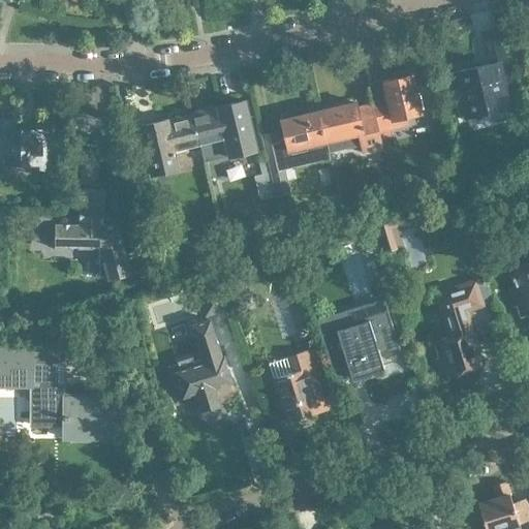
[(504,84),(510,82),(498,30),(484,34),(491,63),(455,71),(462,102),(505,92),(504,84)]
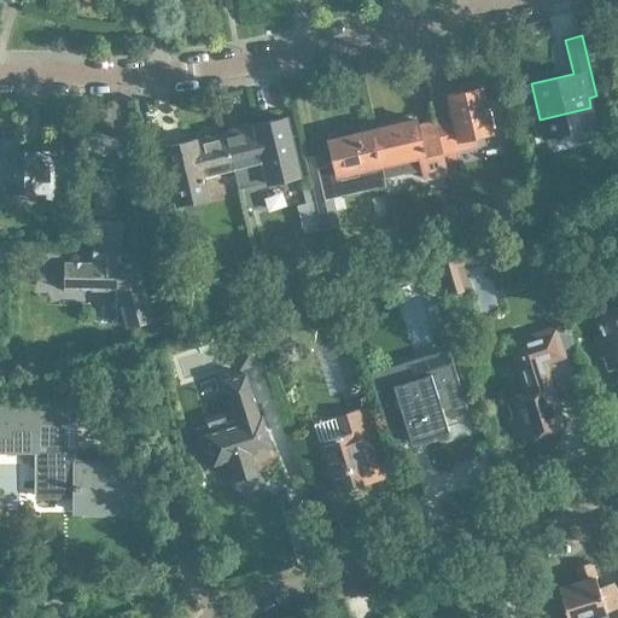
[(454,121),(436,126),(443,153),(477,145),(474,136),(493,133),(482,87),(448,94),(454,121)]
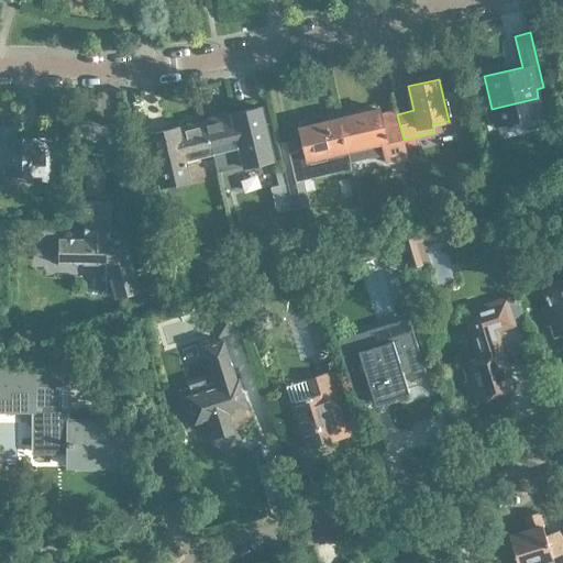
[(348,152),(350,161),(389,152),(392,159),(408,155),(404,140),(397,114),(383,118),(381,108),(340,118),(348,152)]
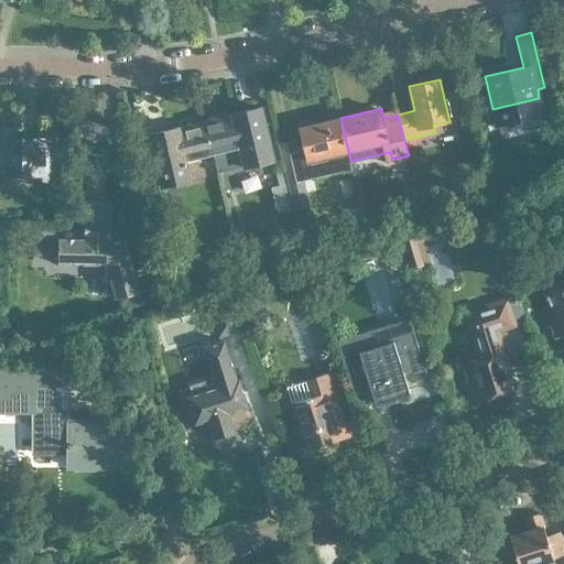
[(205,120),(214,154),(240,148),(245,165),(271,159),(260,109),(246,112),(246,111),(205,120)]
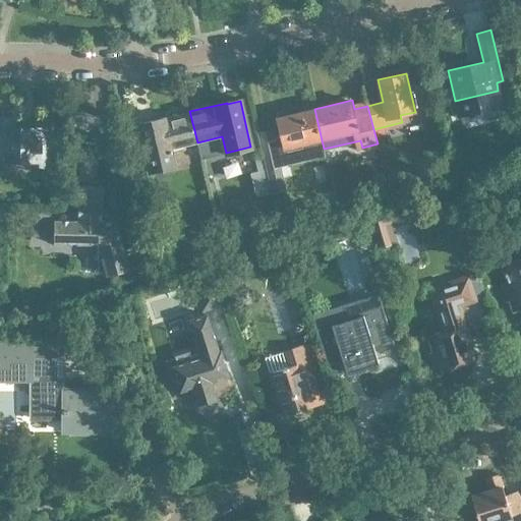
[(284,150),(322,140),(314,109),(277,117),(284,150)]
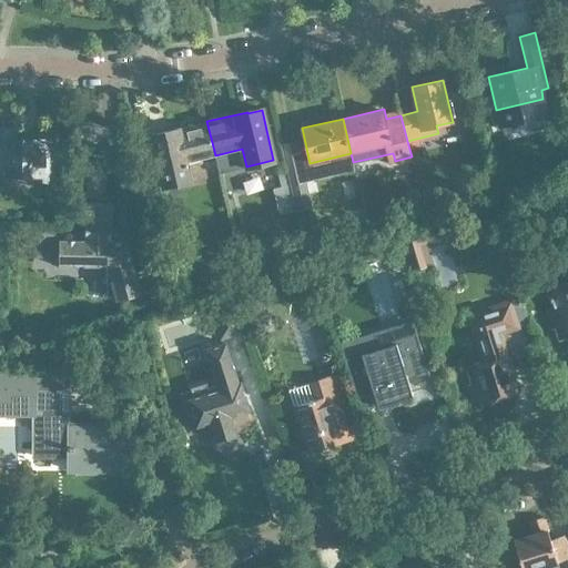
[(186,162),(215,155),(206,121),(165,131),(165,132),(152,135),(159,166),(158,166),(162,186),(191,180),(186,162)]
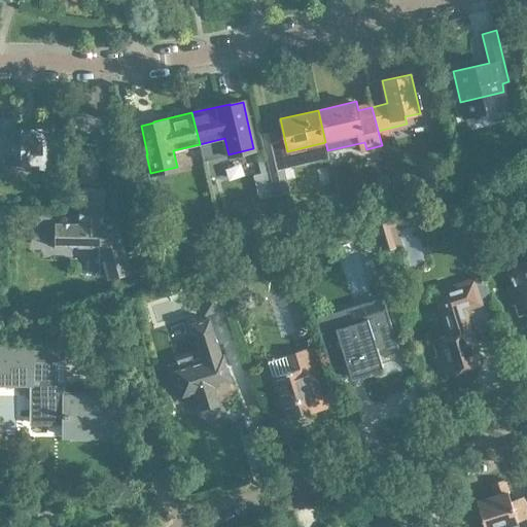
[(0,162),(3,162),(3,165),(26,165),(43,165),(43,176),(55,177),(55,153),(59,153),(59,130),(58,130),(58,121),(43,121),(43,129),(10,129),(10,119),(0,118),(0,162)]
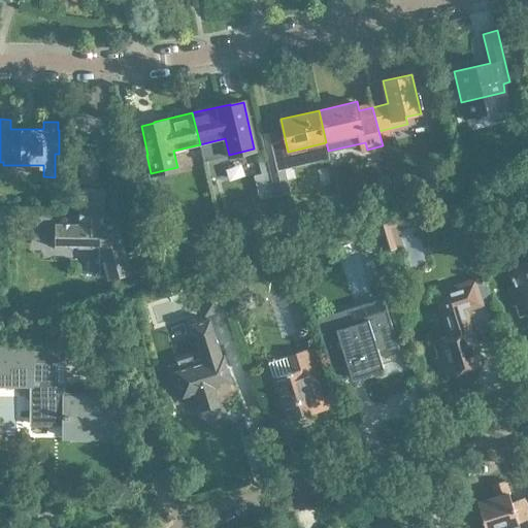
[(288,200),(286,192),(289,191),(282,157),(267,161),(275,195),(278,194),(281,201),(288,200)]
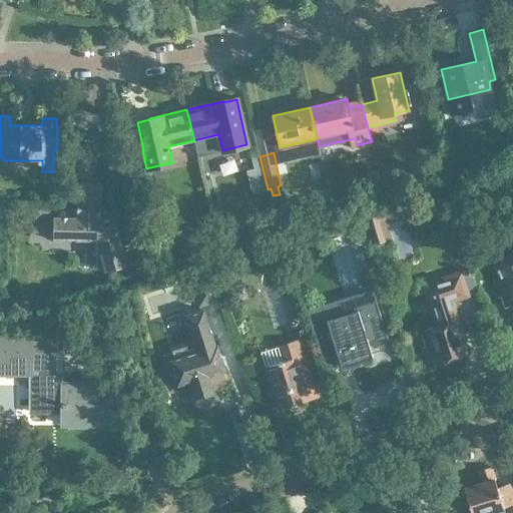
[(456,154),(445,157),(449,167),(459,164),(456,154)]
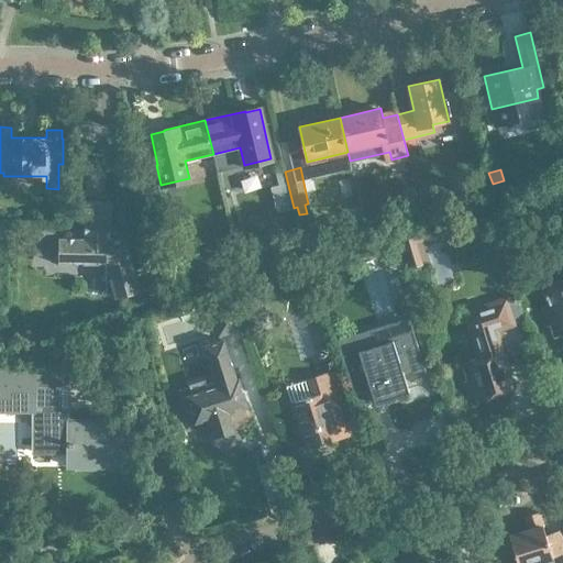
[(417,196),(421,211),(461,202),(457,186),(417,196)]
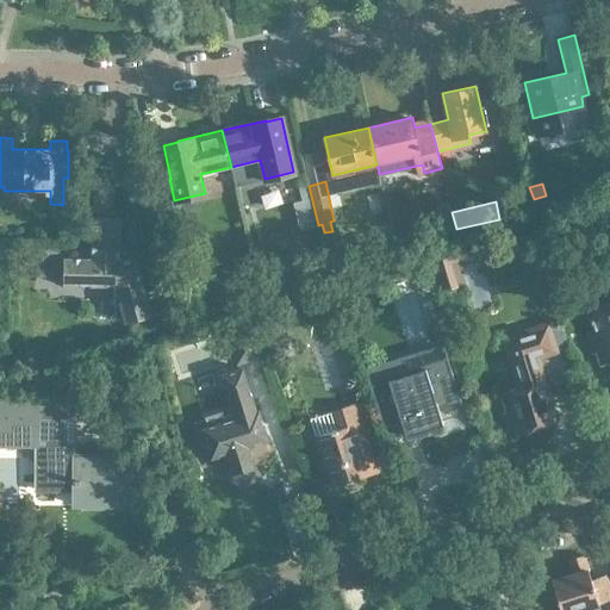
[(92,218),(92,249),(80,249),(80,257),(67,257),(67,249),(38,249),(38,251),(42,265),(51,274),(64,278),(64,285),(116,286),(122,307),(124,321),(150,313),(137,259),(119,259),(118,218),(92,218)]
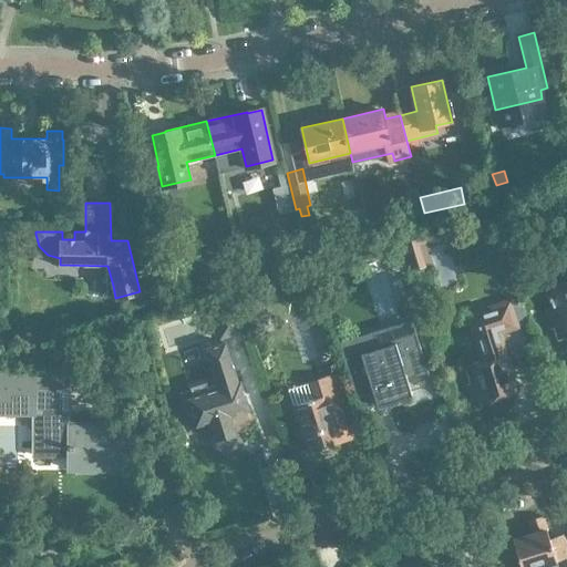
[(384,246),(394,243),(391,232),(381,235),(384,246)]
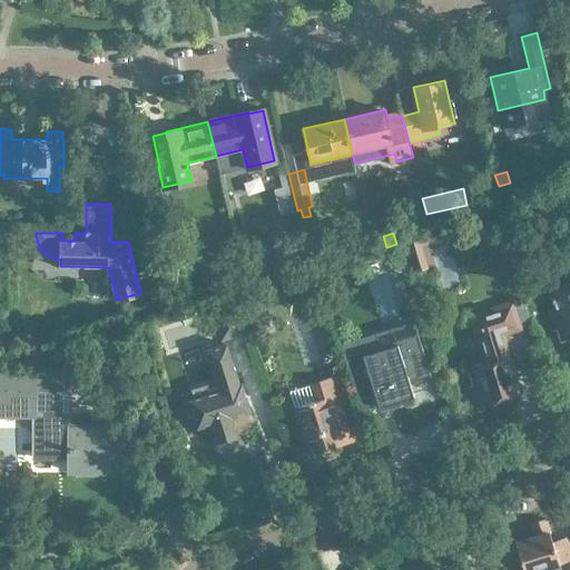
[(408,251),(418,248),(413,234),(403,236),(408,251)]
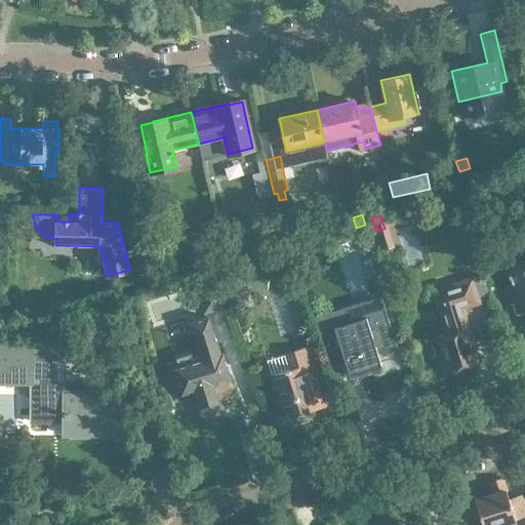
[(137,234),(126,237),(135,271),(147,269),(137,234)]
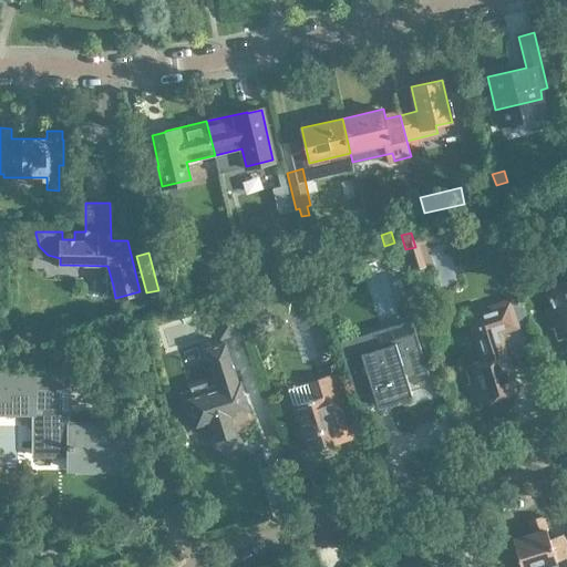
[(566,279),(546,287),(553,306),(544,309),(550,326),(566,320),(566,279)]
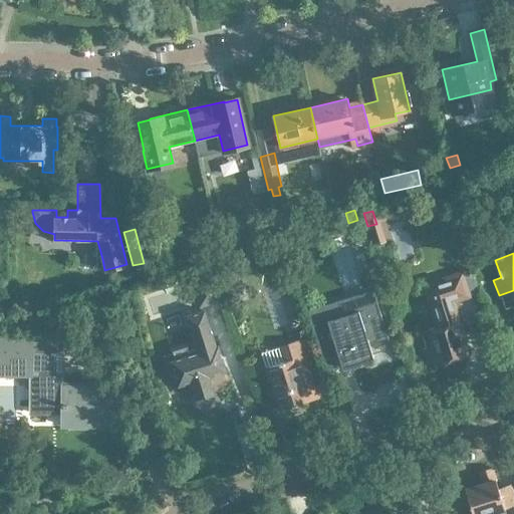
[(230,255),(211,261),(224,300),(243,293),(230,255)]
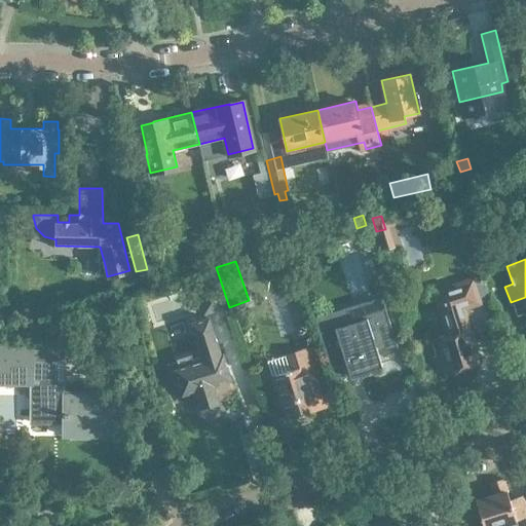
[(203,314),(225,308),(213,269),(191,275),(203,314)]
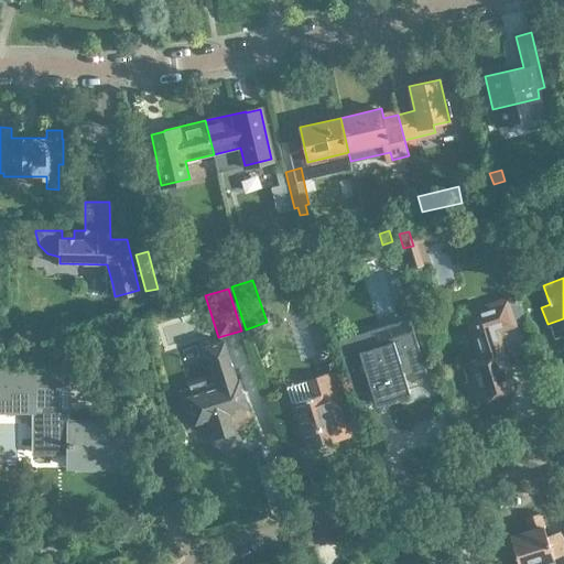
[(514,325),(506,296),(462,310),(476,356),(475,357),(475,359),(468,360),(481,399),(513,389),(507,369),(510,368),(499,331),(514,325)]
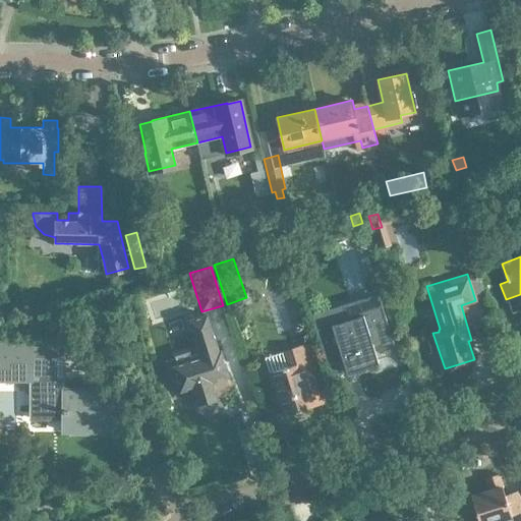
[(363,296),(368,312),(370,319),(352,325),(350,319),(316,329),(327,360),(341,355),(346,371),(378,361),(368,334),(383,330),(390,328),(383,308),(392,306),(386,289),(363,296)]
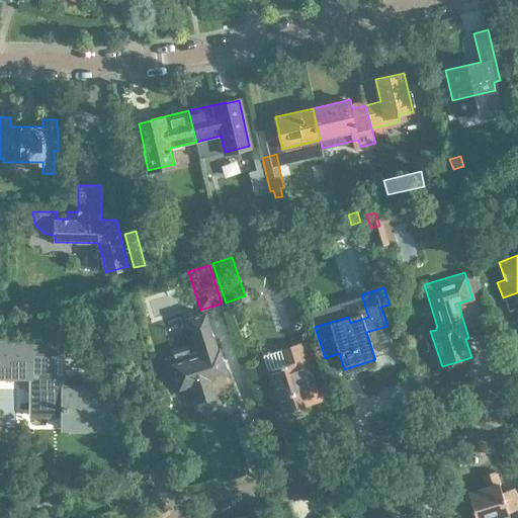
[(227,373),(220,347),(218,347),(206,312),(186,317),(197,353),(177,360),(176,357),(176,355),(163,359),(172,391),(191,384),(196,400),(198,404),(200,406),(202,407),(205,408),(208,408),(211,407),(212,405),(214,402),(216,399),(216,396),(210,378),(227,373)]
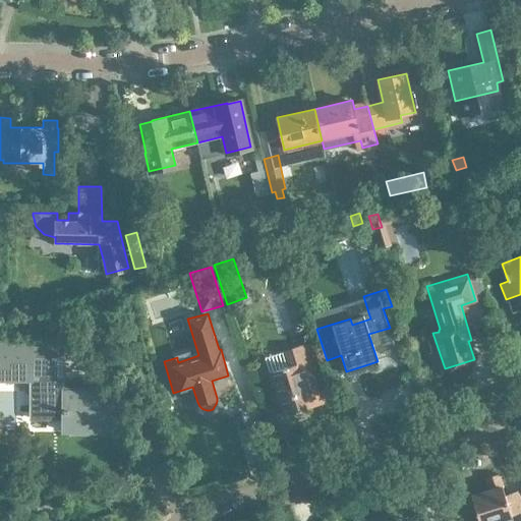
[(327,402),(313,358),(309,344),(284,351),(288,366),(268,372),(283,414),(327,402)]
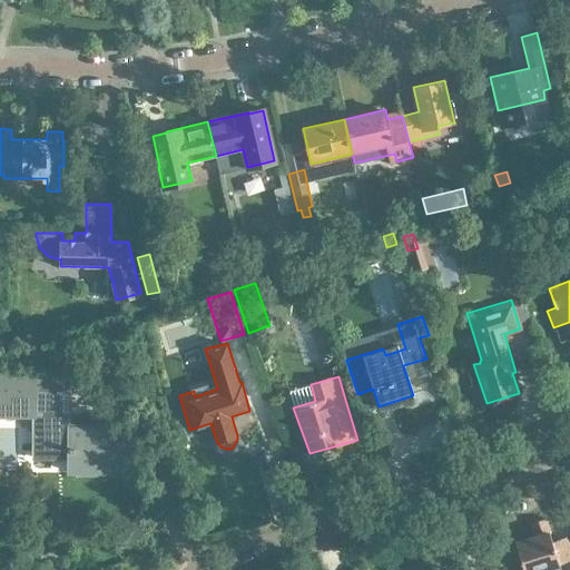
[(68,471),(124,471),(123,425),(69,425),(69,392),(33,391),(33,458),(68,457),(68,471)]
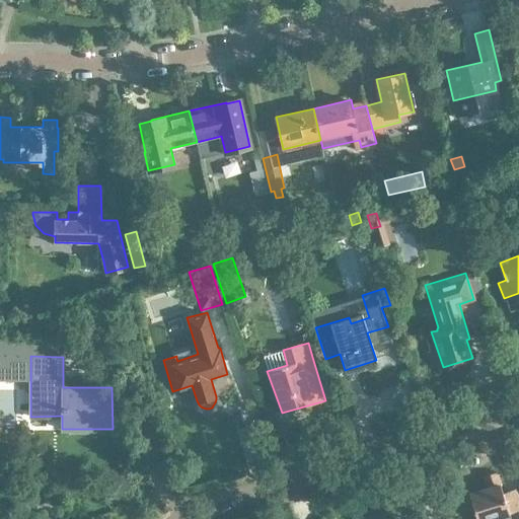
[(511,518),(510,513),(518,509),(518,499),(515,489),(503,493),(496,471),(482,475),(485,489),(468,493),(476,518),(511,518)]
